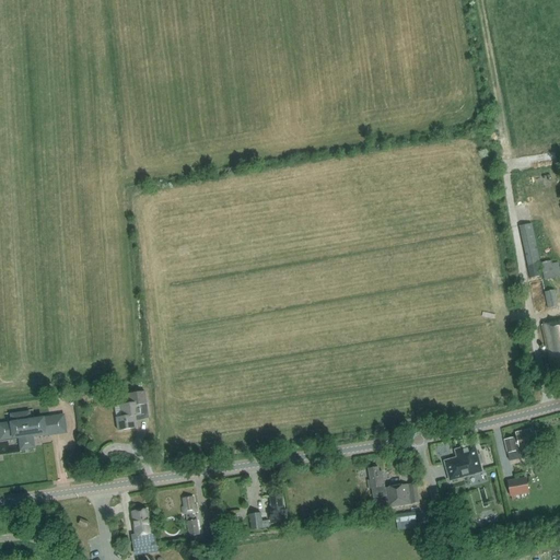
[(533,223),(521,226),(529,279),(539,277),(536,264),(539,263),(533,223)]
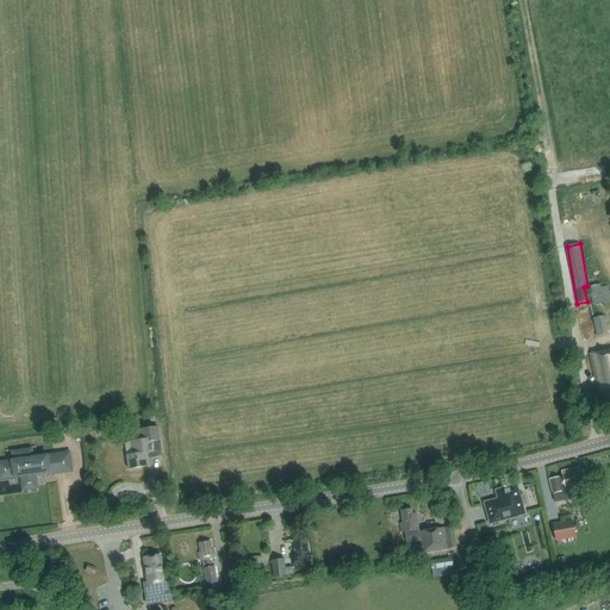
[(601,287),(599,285),(590,287),(593,306),(603,304),(603,303),(609,302),(609,300),(607,286),(601,287)]
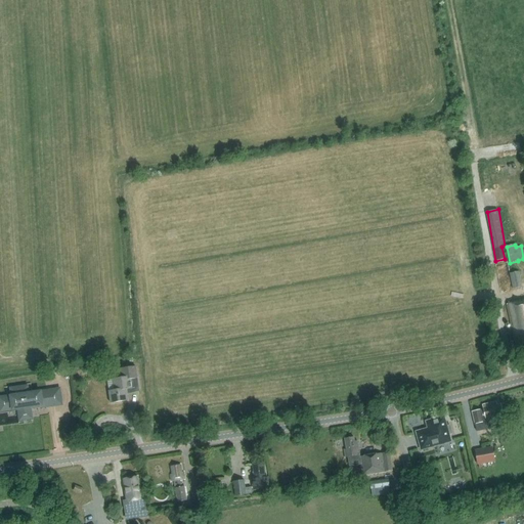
[(518,270),(510,272),(513,288),(521,286),(518,270)]
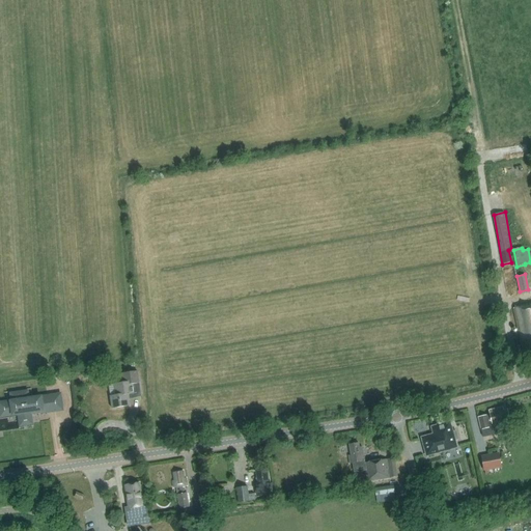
[(530,304),(513,308),(522,347),(524,346),(526,355),(530,353),(530,304)]
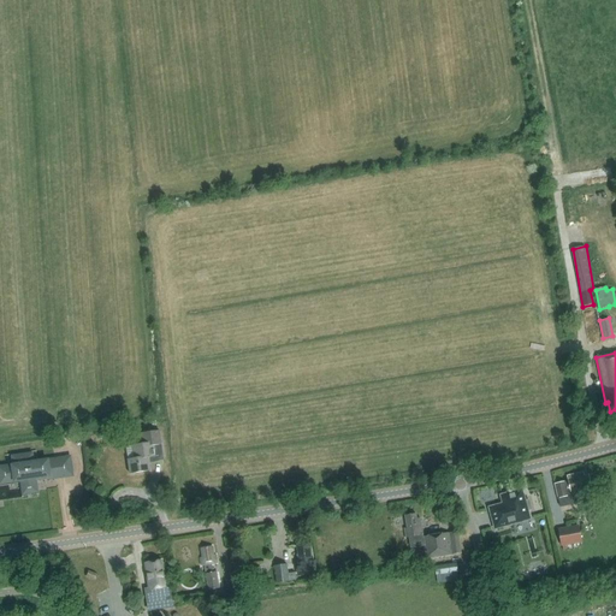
[(136,458),(129,460),(131,473),(150,471),(149,457),(155,456),(154,444),(161,443),(160,431),(138,434),(140,445),(134,445),(136,458)]
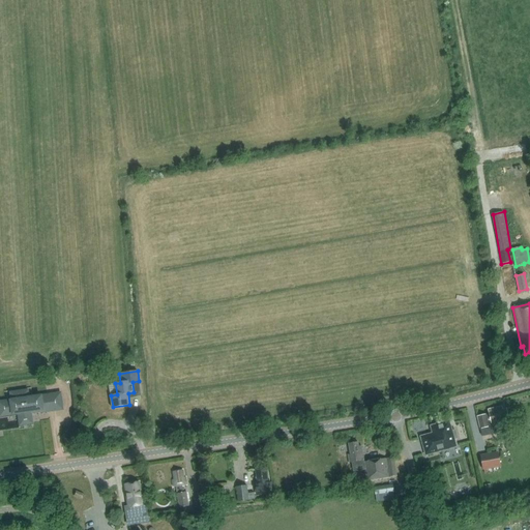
[(50,409),(48,394),(29,396),(28,390),(12,392),(12,400),(6,400),(8,414),(18,413),(18,416),(20,416),(21,422),(30,421),(29,414),(31,414),(30,411),(50,409)]
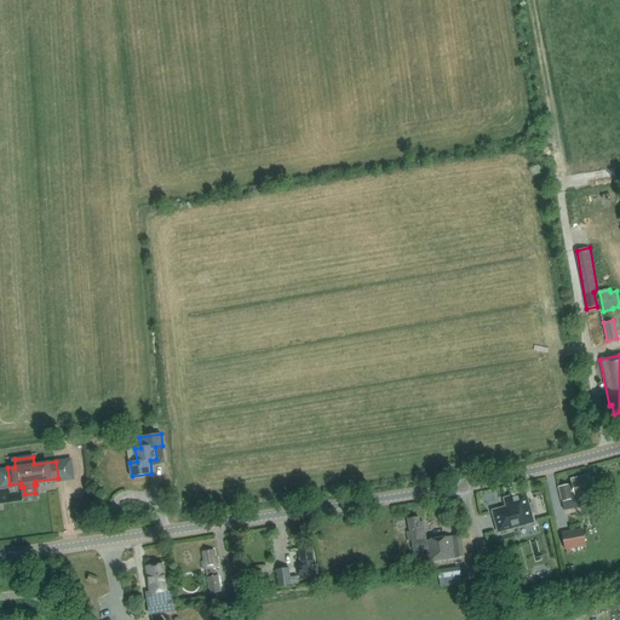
[(568,486),(568,484),(558,487),(563,511),(590,505),(586,492),(595,491),(592,478),(587,480),(586,476),(570,480),(572,484),(568,486)]
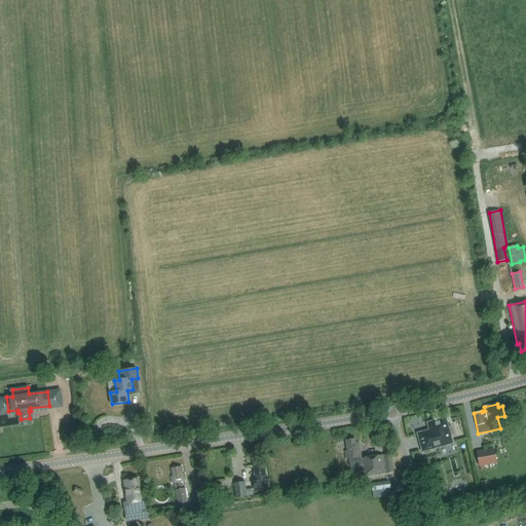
[(450,436),(453,436),(451,427),(448,428),(445,419),(429,423),(431,430),(418,434),(423,451),(452,444),(450,436)]
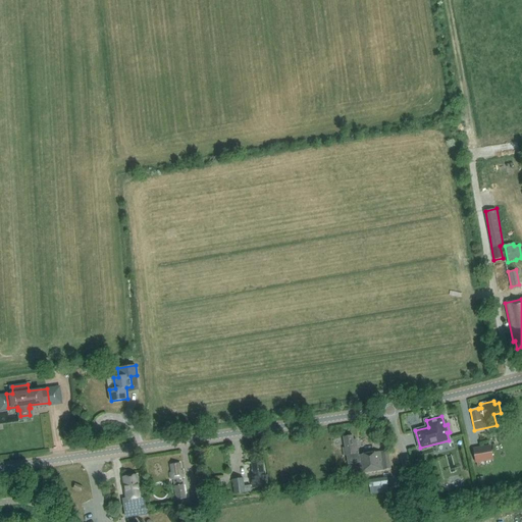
[(345,448),(343,448),(344,455),(347,455),(348,465),(358,463),(360,474),(389,469),(386,451),(358,455),(356,437),(352,438),(352,435),(343,437),(345,448)]
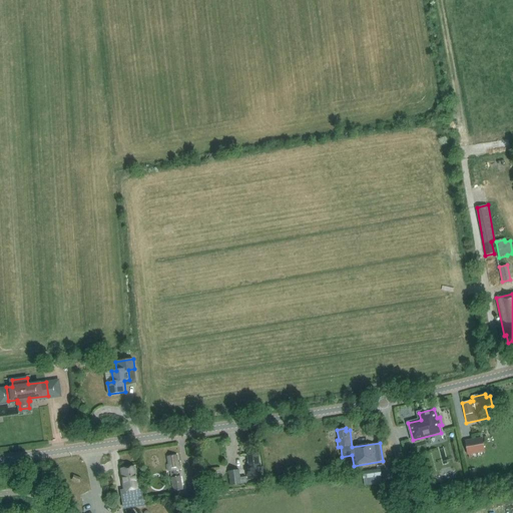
[(465,441),(467,455),(484,452),(482,438),(465,441)]
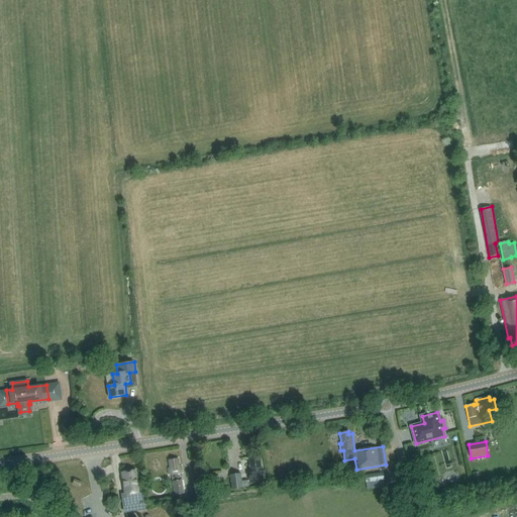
[(249,473),(250,480),(265,478),(264,472),(262,472),(260,457),(248,459),(250,473),(249,473)]
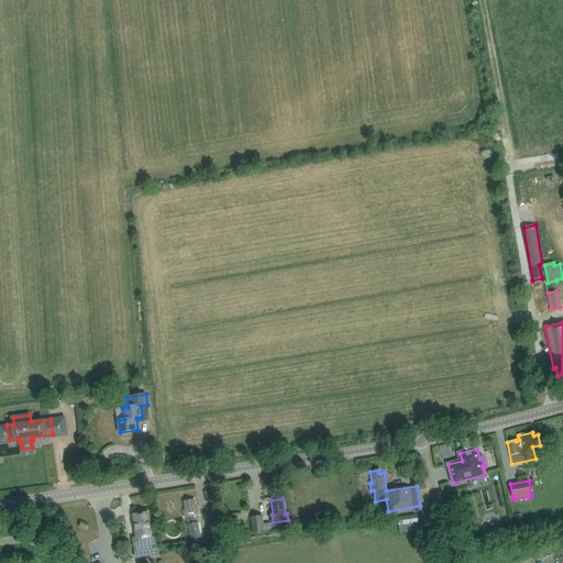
[(198,515),(197,508),(195,508),(194,500),(184,501),(185,510),(184,510),(185,517),(187,517),(188,525),(190,540),(200,538),(198,523),(195,523),(194,516),(198,515)]
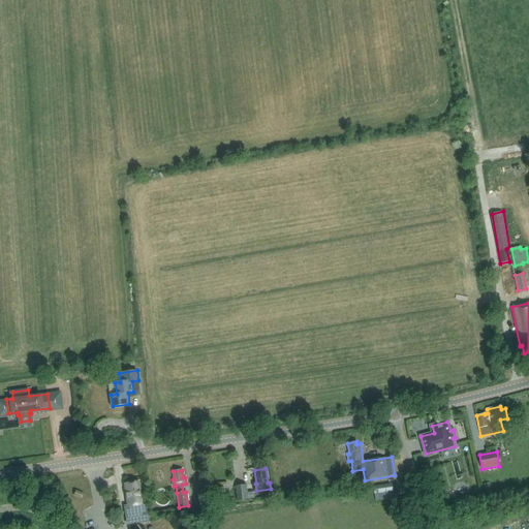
[(142,516),(142,514),(144,514),(144,516),(148,516),(146,501),(142,502),(138,481),(125,484),(128,506),(125,506),(127,519),(142,516)]
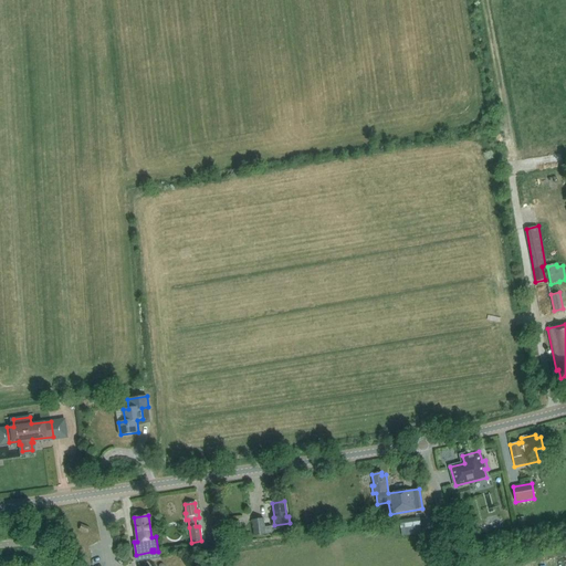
[(418,517),(398,521),(399,528),(419,525),(418,517)]
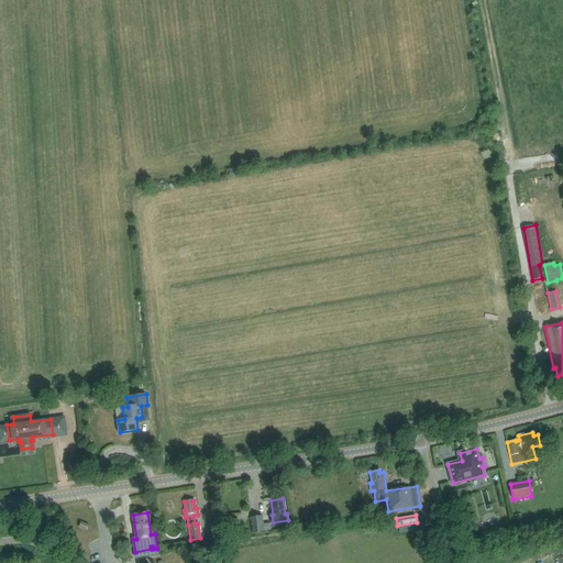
[(263,517),(252,518),(254,533),(265,532),(271,531),(269,523),(264,525),(263,517)]
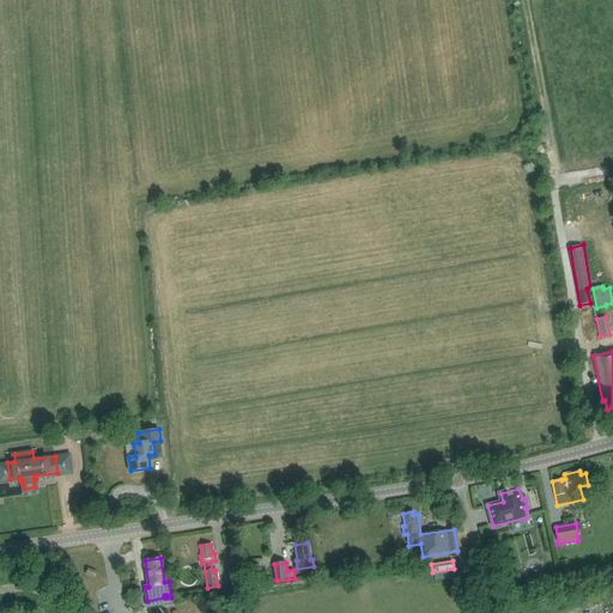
[(243,564),(229,566),(231,576),(244,574),(243,564)]
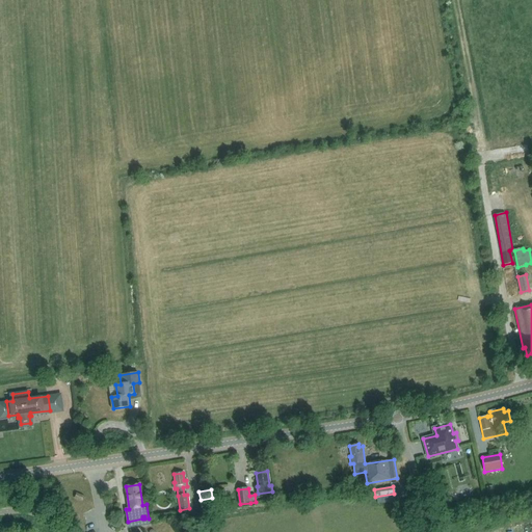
[(229,504),(225,489),(213,491),(215,506),(229,504)]
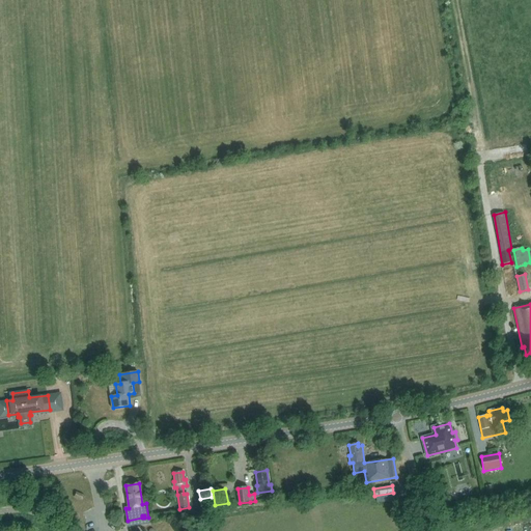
All buildings are outlined.
